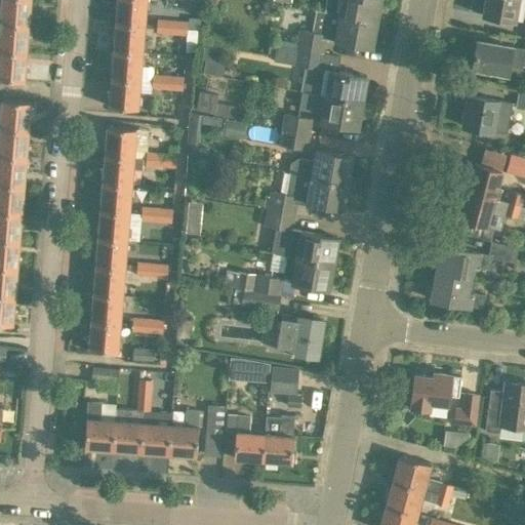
[(30,0),(0,0),(0,6),(0,24),(28,27),(30,0)]
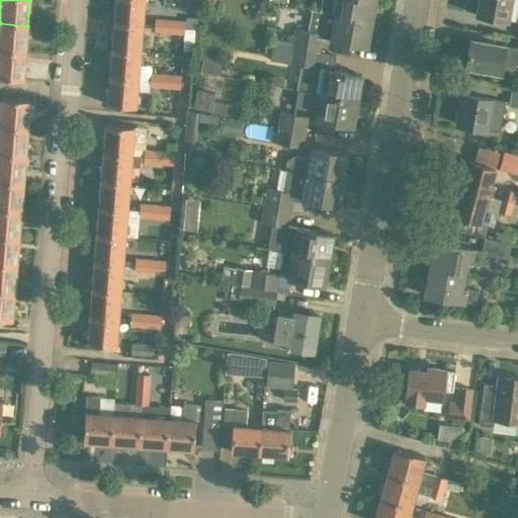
[(143,0),(114,0),(113,21),(142,23),(143,0)]
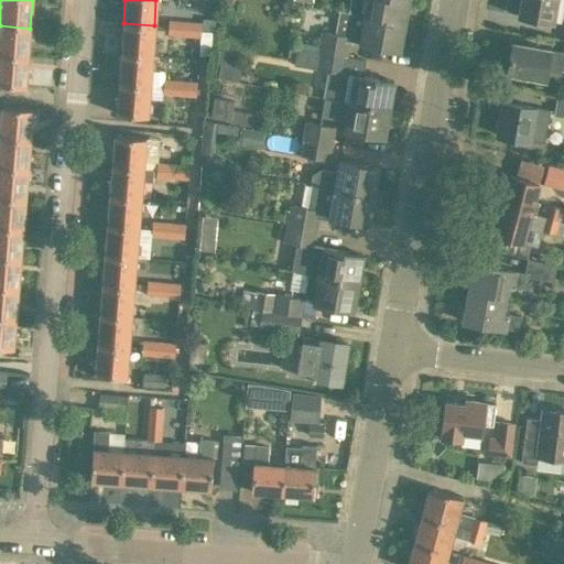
[(403,23),(407,0),(354,0),(351,13),(351,14),(403,23)]
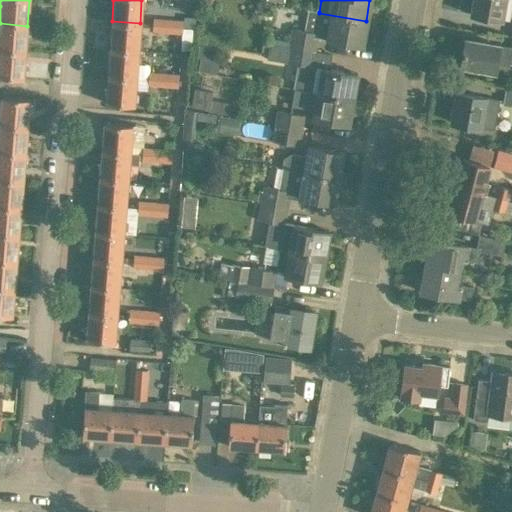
[(501,21),(505,0),(471,0),(468,15),(501,21)]
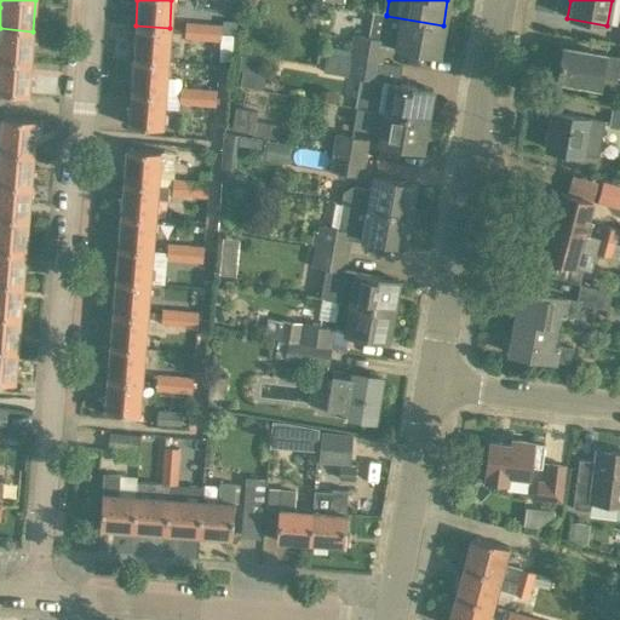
[(395,47),(437,56),(443,26),(373,13),(367,36),(351,34),(348,56),(325,52),(325,53),(383,64),(385,46),(395,47)]
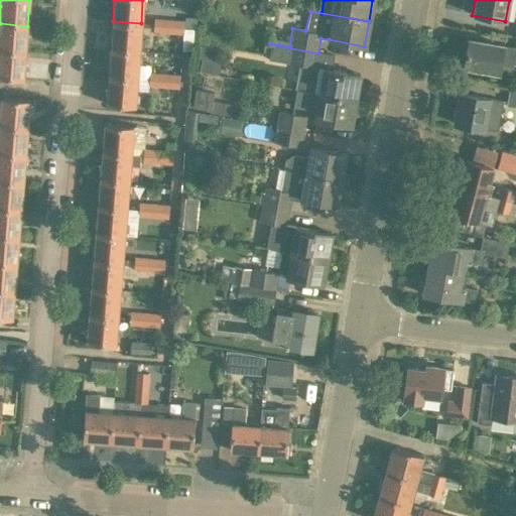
[(184,17),(184,21),(183,28),(196,29),(197,20),(195,19),(195,17),(184,17)]
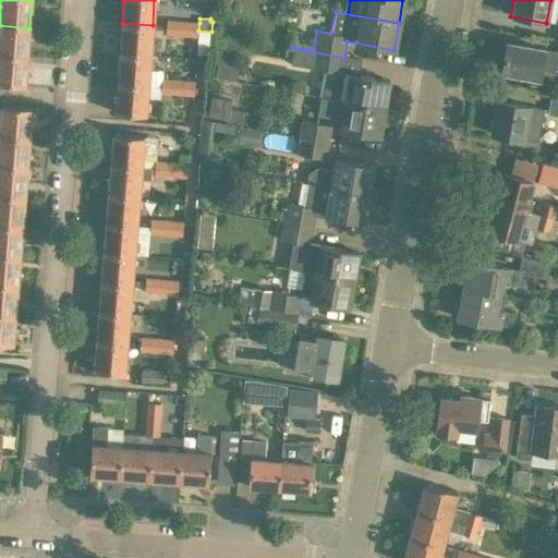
[(167,20),(166,35),(183,36),(183,29),(180,29),(181,21),(167,20)]
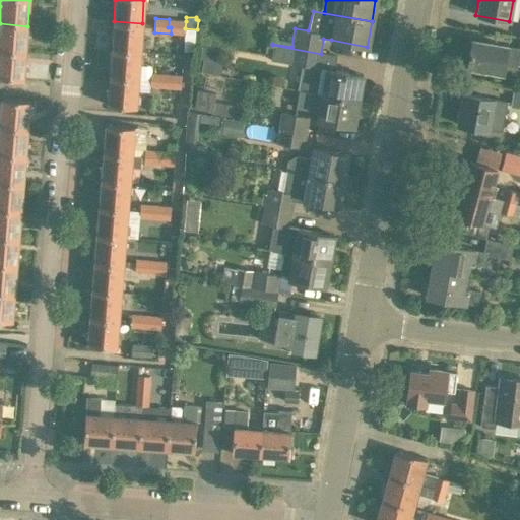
[(185,28),(186,21),(169,19),(168,27),(171,27),(171,34),(185,35),(185,28)]
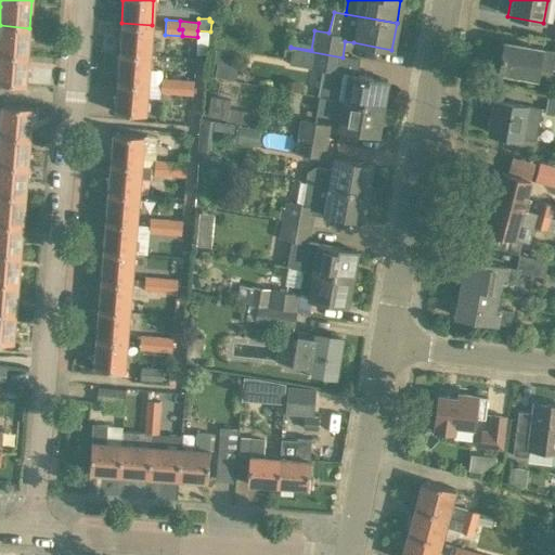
[(119,52),(150,54),(152,25),(121,23),(119,52)]
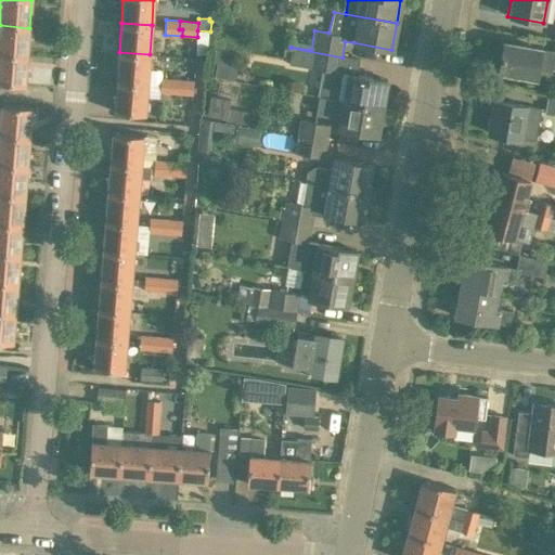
[(29,28),(0,25),(0,54),(27,57),(29,28)]
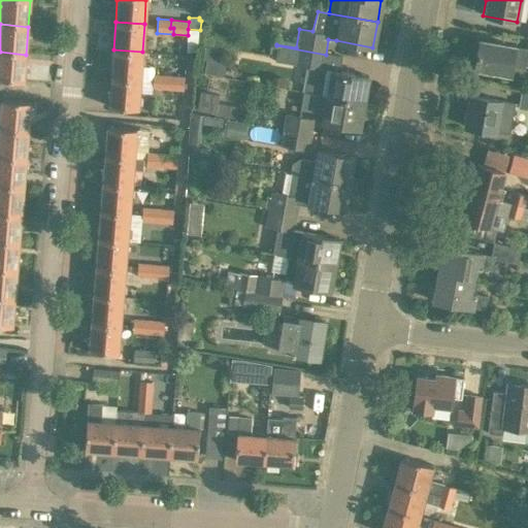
[(527,57),(527,50),(480,41),(474,69),(508,75),(510,69),(523,71),(526,57),(527,57)]
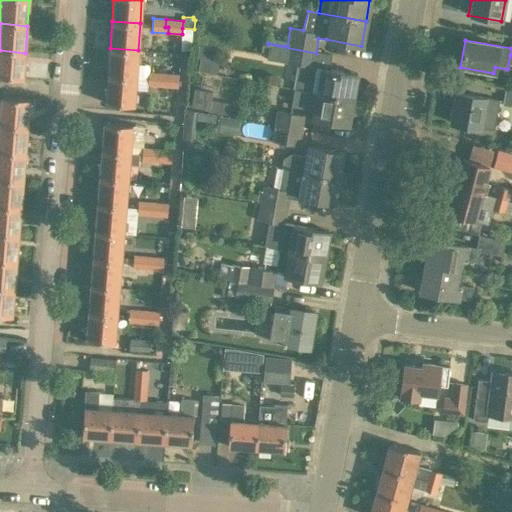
[(316,53),(268,44),(266,60),(297,65),(293,88),(317,93),(316,93),(352,99),(357,73),(313,66),(316,53)]
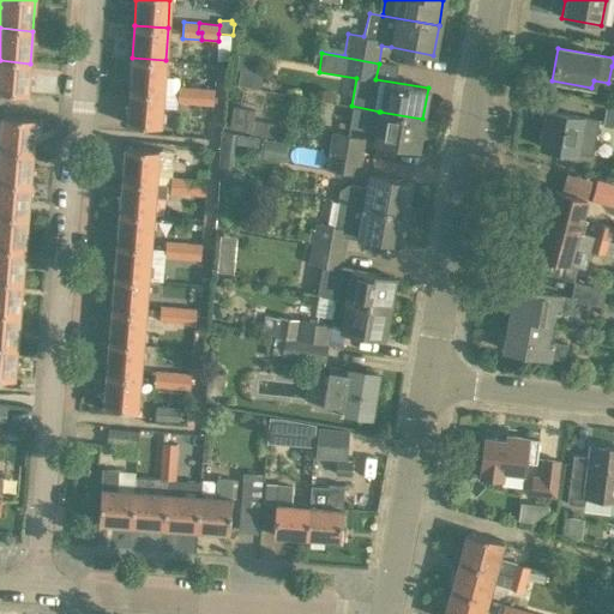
[(166,60),(132,58),(128,90),(163,92),(166,60)]
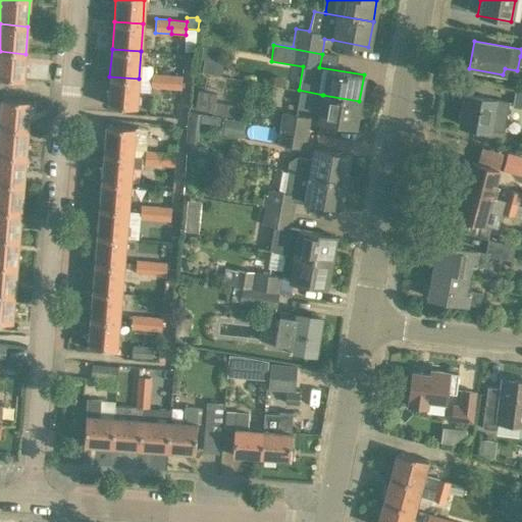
[(0,51),(0,77),(23,80),(25,54),(0,51)]
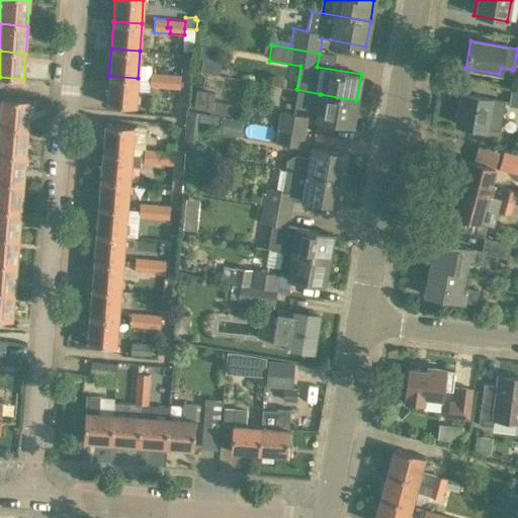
[(201,58),(199,71),(219,74),(221,61),(201,58)]
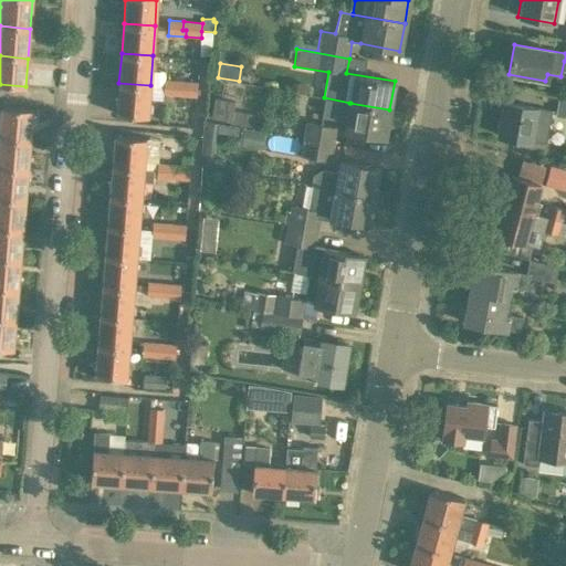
[(164,80),(163,95),(180,96),(181,90),(178,88),(179,81),(164,80)]
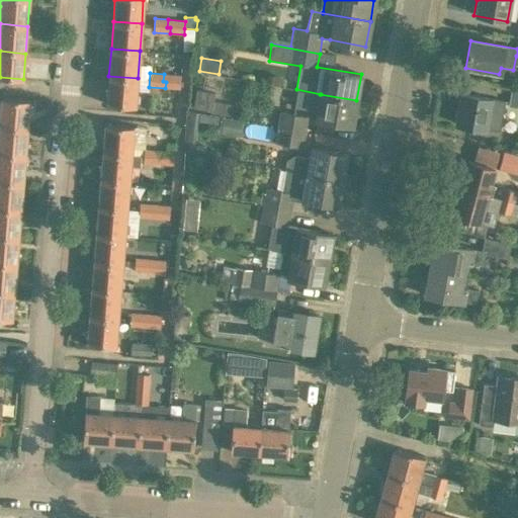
[(179,89),(180,76),(164,74),(163,81),(166,82),(165,88),(179,89)]
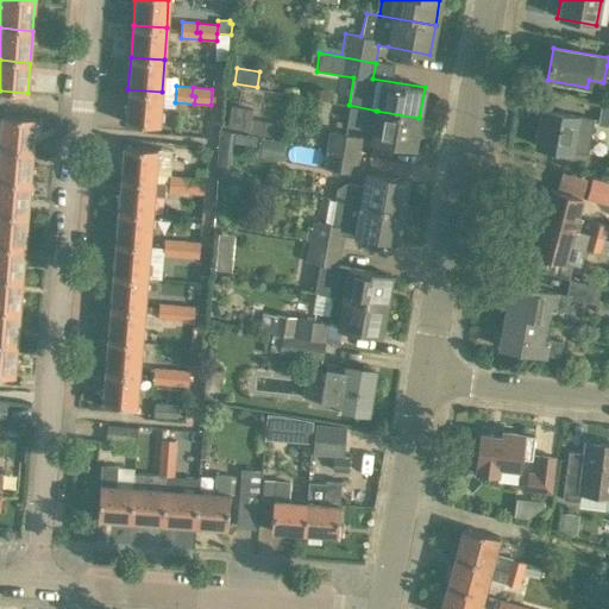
[(162,93),(162,92),(127,89),(125,123),(158,125),(161,106),(175,107),(175,94),(162,93)]
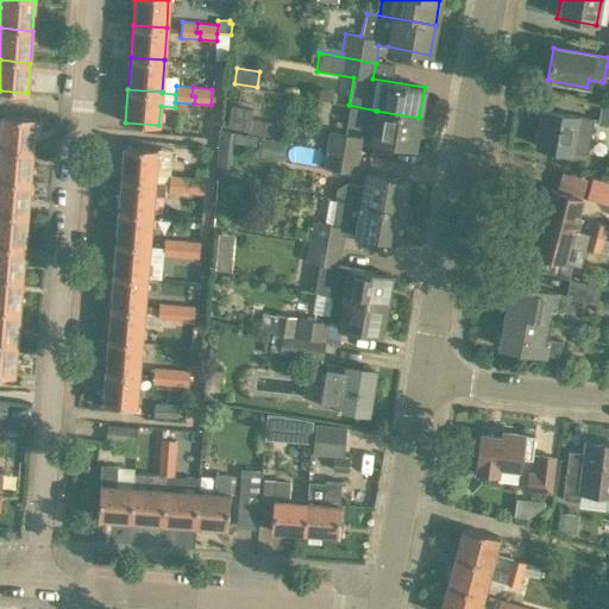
[(251,106),(231,102),(226,125),(248,129),(246,132),(277,137),(280,123),(249,118),(251,106)]
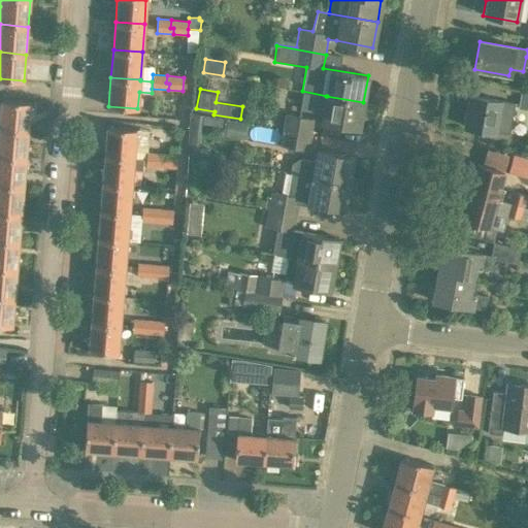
[(358,128),(363,102),(326,96),(327,96),(302,91),(299,109),(323,113),(322,122),(358,128)]
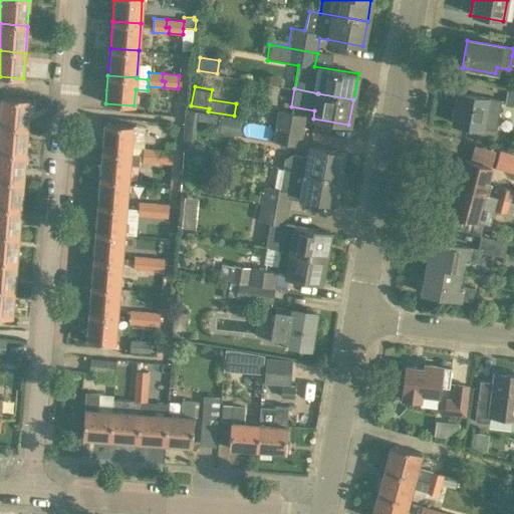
[(513,89),(507,89),(504,105),(513,106),(513,89)]
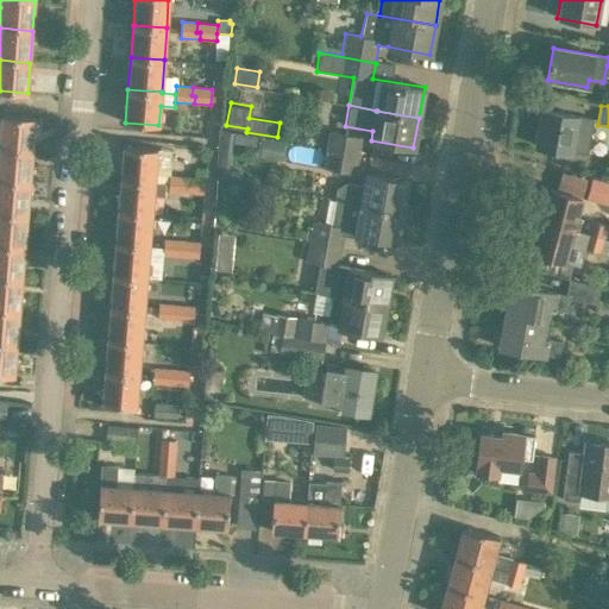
[(541,110),(535,145),(585,154),(591,118),(541,110)]
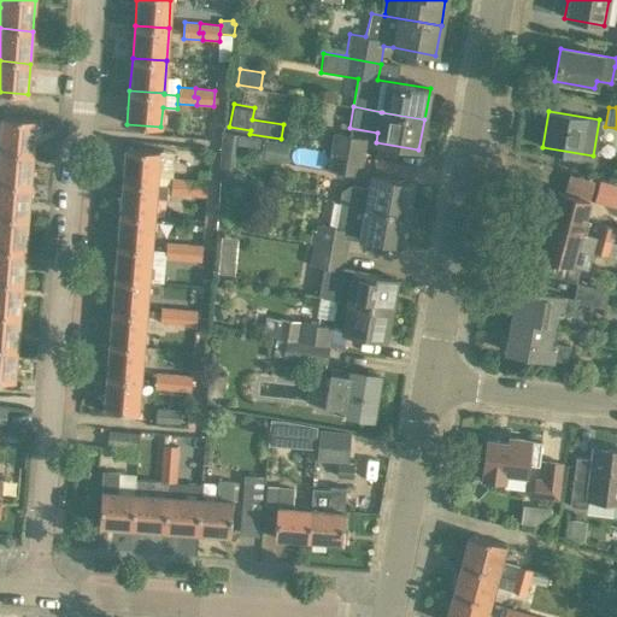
[(0,150),(33,153),(35,119),(1,117),(0,128),(0,150)]
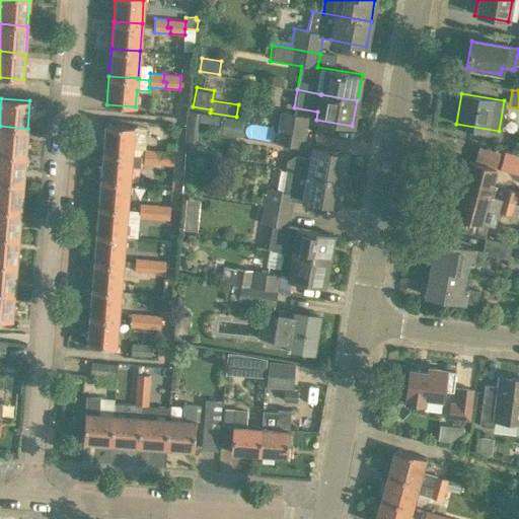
[(280,112),(277,128),(306,133),(309,117),(280,112)]
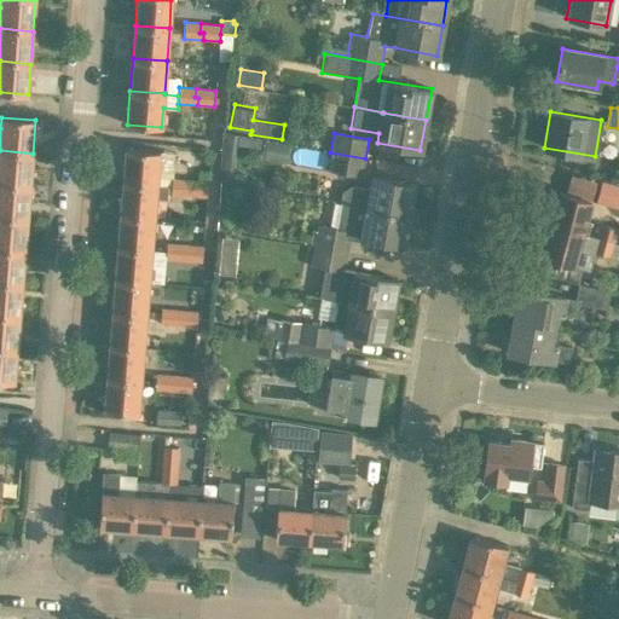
[(285,143),(265,139),(261,156),(283,160),(285,143)]
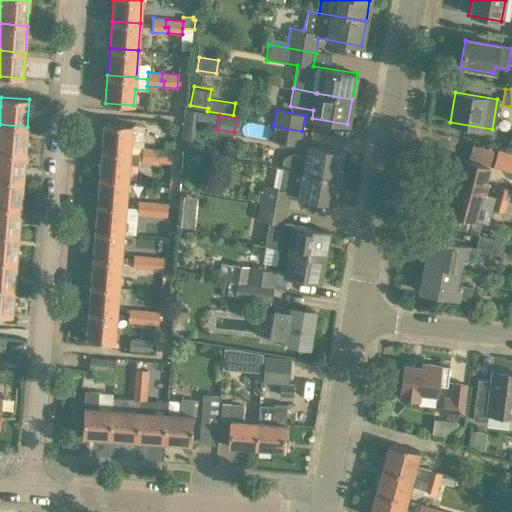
[(103,123),(101,152),(130,154),(130,145),(132,125),(111,123),(103,123)]
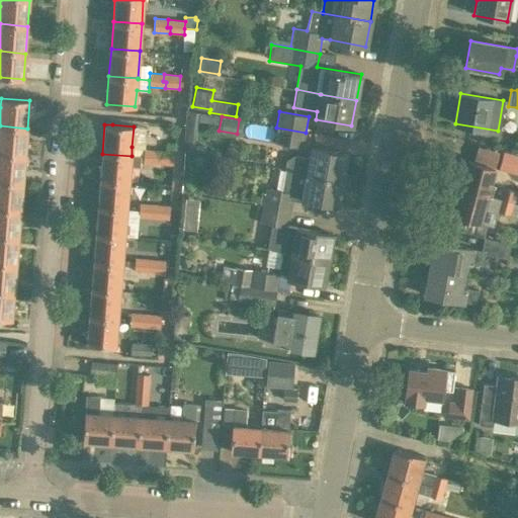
[(0,153),(25,156),(27,128),(0,125),(0,153)]
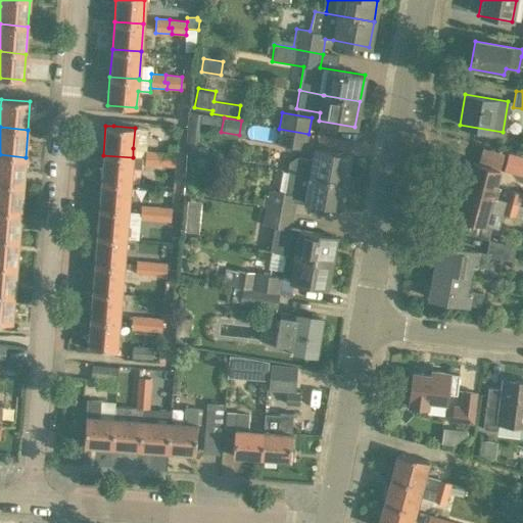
[(305,149),(308,134),(279,129),(277,144),(305,149)]
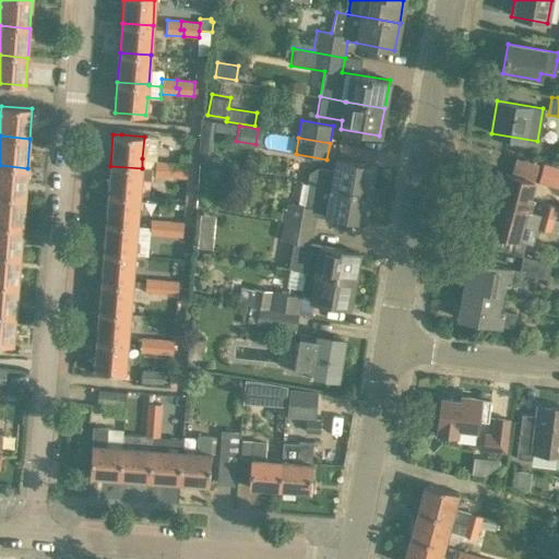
[(309,173),(307,182),(369,194),(373,166),(335,159),(333,171),(316,168),(309,173)]
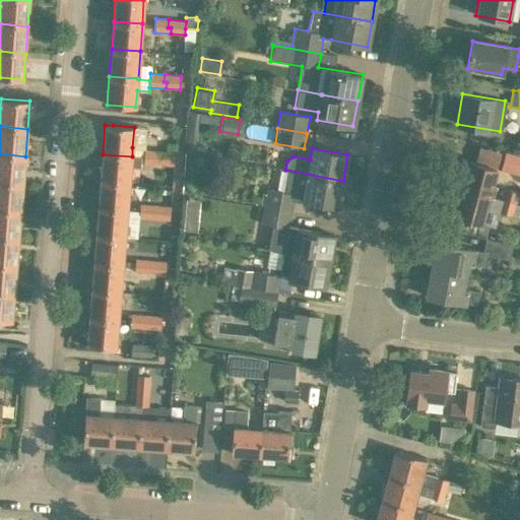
[(143,157),(143,164),(159,166),(160,158),(157,158),(158,152),(144,151),(143,157)]
